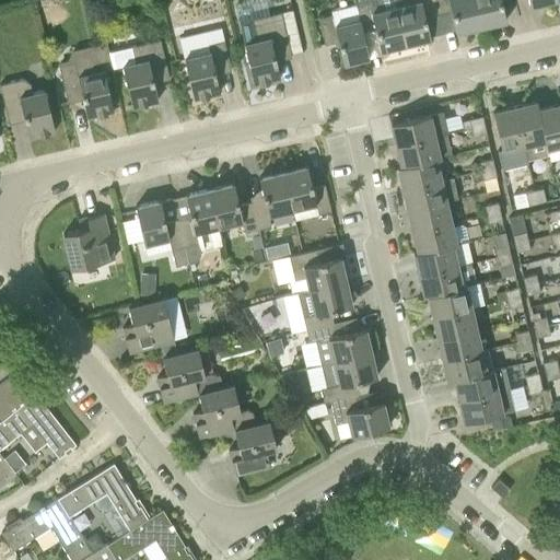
[(362,31),(363,31),(375,28),(380,49),(405,44),(396,7),(394,0),(354,0),(357,3),(362,31)]
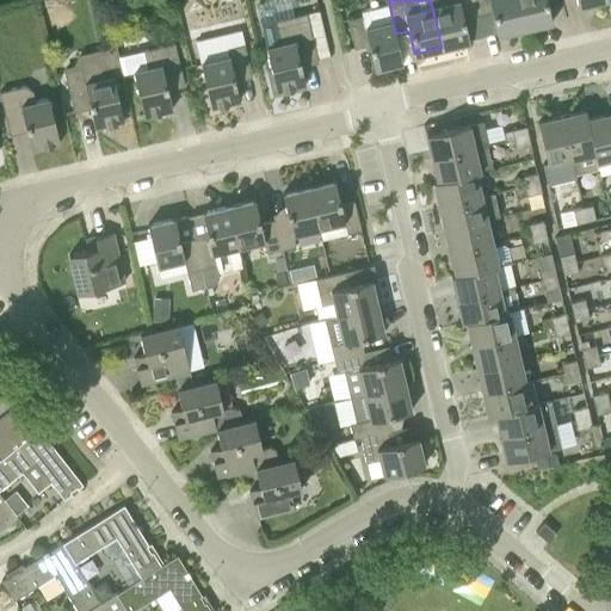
[(430,0),(432,7),(442,48),(469,42),(463,18),(477,14),(474,0),(430,0)]
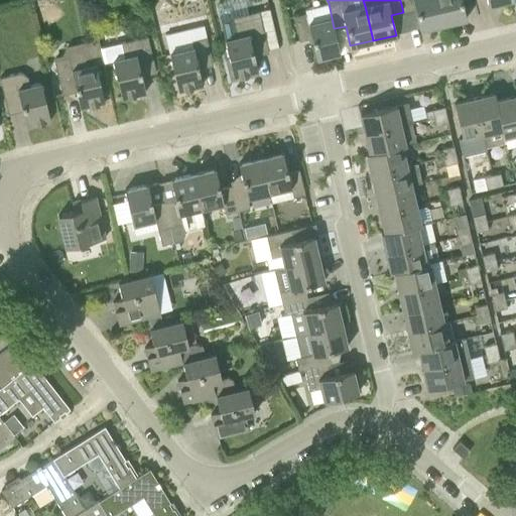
[(400,0),(403,12),(415,9),(420,29),(443,24),(437,0),(400,0)]
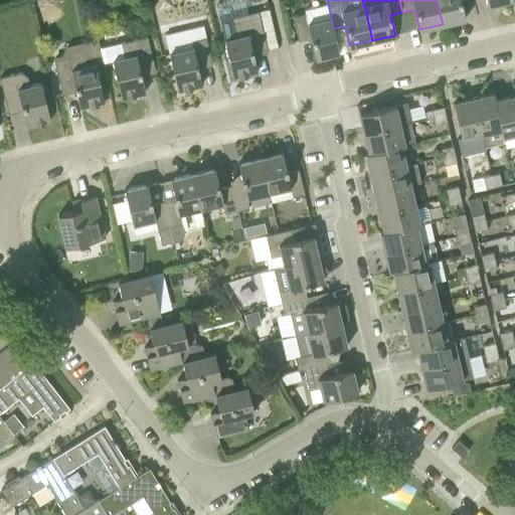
[(437,0),(443,24),(466,18),(461,0),(437,0)]
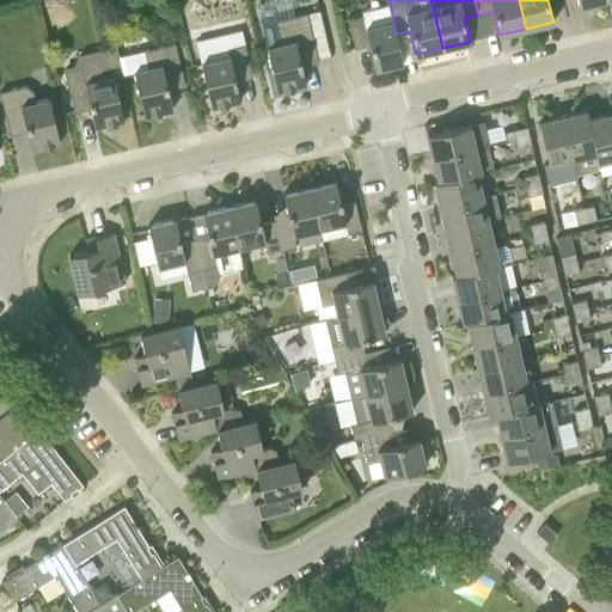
[(57,2),(43,16),(57,30),(71,17),(57,2)]
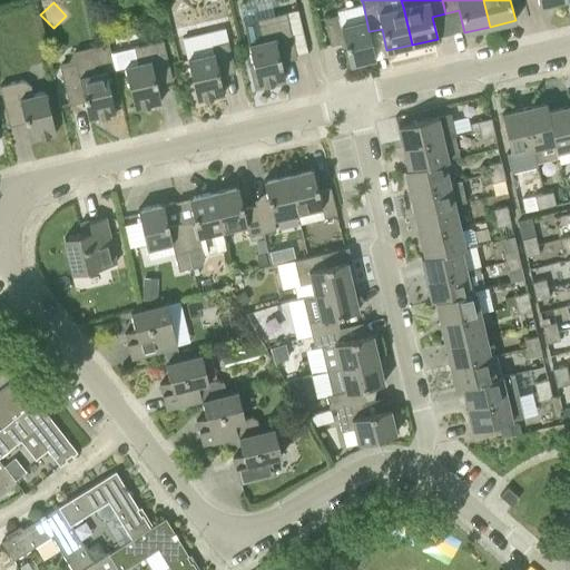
[(375,58),(370,31),(369,31),(363,3),(336,10),(338,15),(324,18),(331,45),(344,42),(350,65),(375,58)]
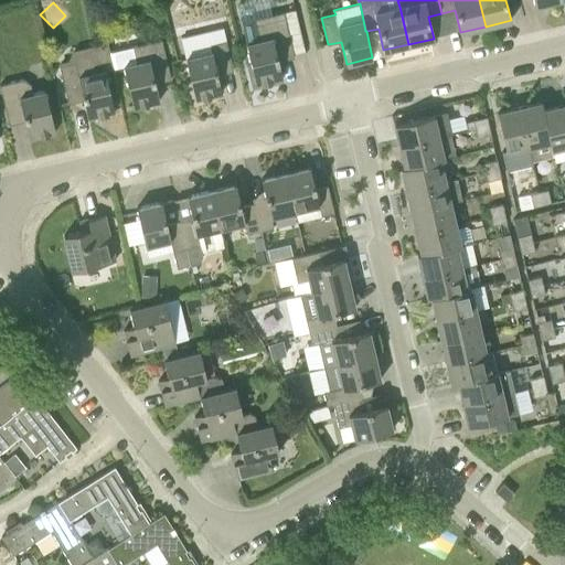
[(294,57),(285,18),(256,24),(254,19),(241,22),(246,43),(256,85),(283,78),(278,61),(294,57)]
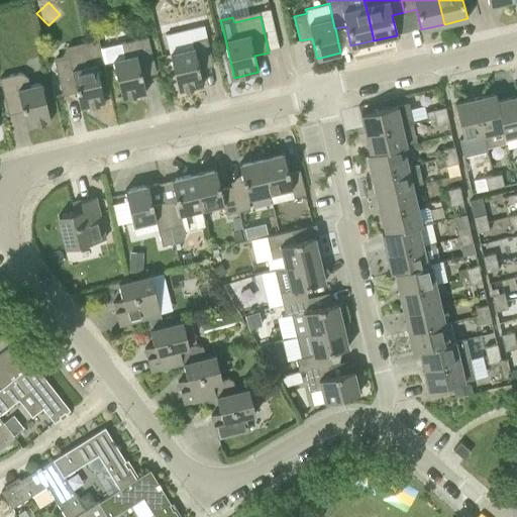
[(122,98),(146,92),(142,76),(157,73),(147,36),(121,42),(124,58),(113,61),(122,98)]
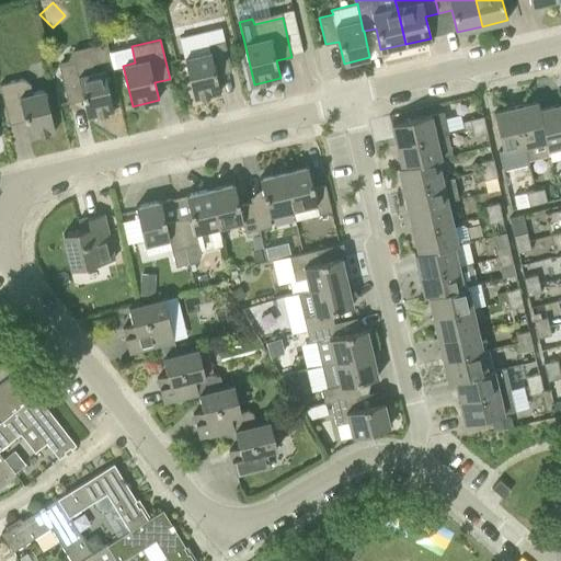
[(194,99),(220,92),(216,75),(231,71),(225,41),(208,44),(210,52),(184,57),(194,99)]
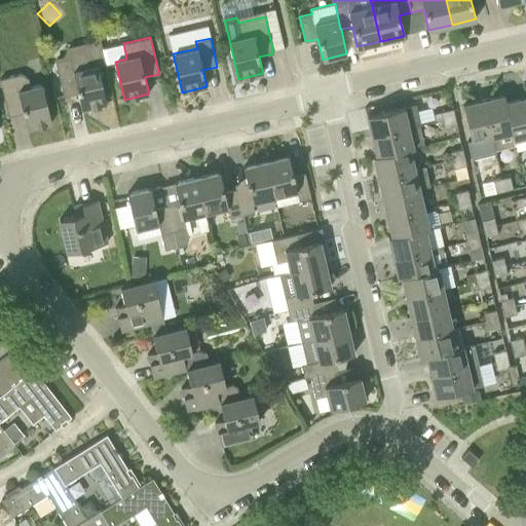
[(73,71),(70,58),(55,61),(64,97),(78,94),(82,109),(107,104),(98,66),(73,71)]
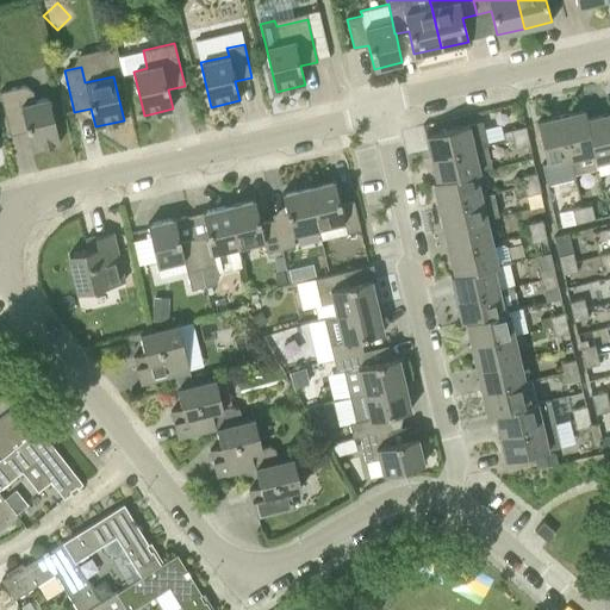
[(35,101),(32,91),(24,86),(0,91),(0,93),(10,135),(26,130),(31,149),(60,143),(49,98),(35,101)]
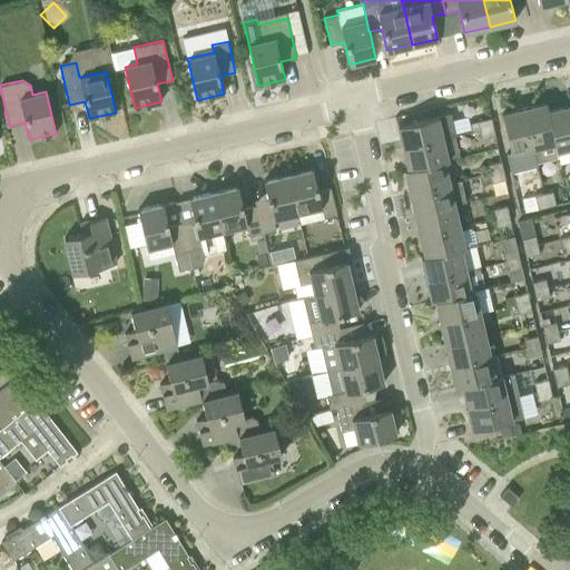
[(524,108),(537,163),(559,157),(554,143),(546,104),(524,108)]
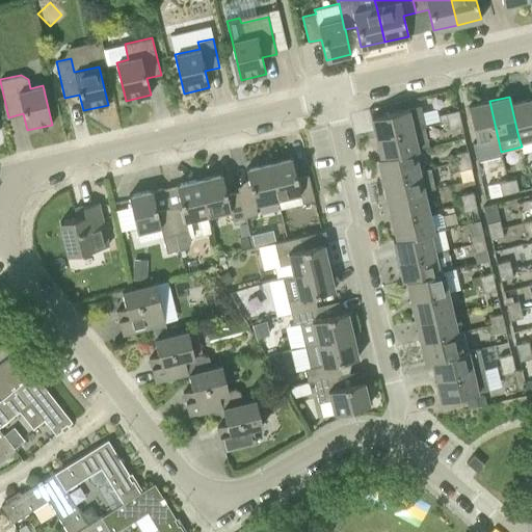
[(509,97),(517,133),(519,133),(520,139),(531,136),(531,102),(531,99),(511,103),(510,97),(509,97)]
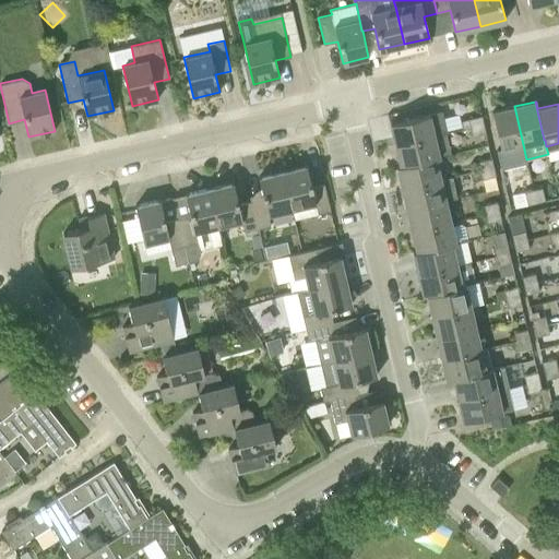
[(527,163),(526,159),(514,106),(492,111),(501,150),(497,151),(501,169),(527,163)]
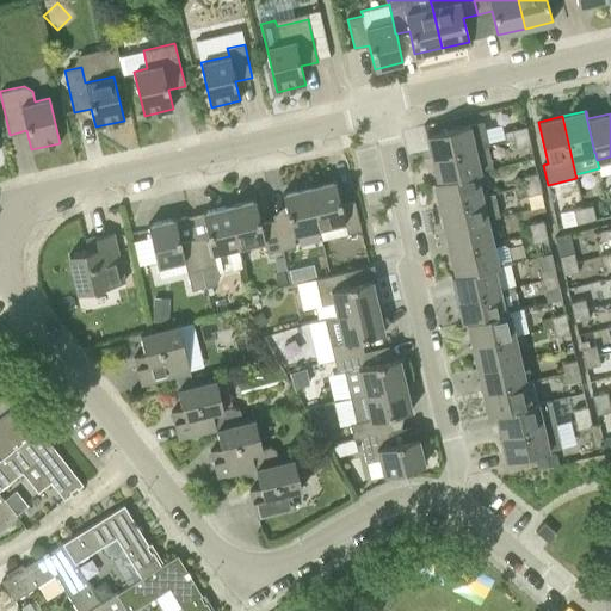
[(426,134),(432,159),(474,148),(488,146),(482,121),(469,124),(426,134)]
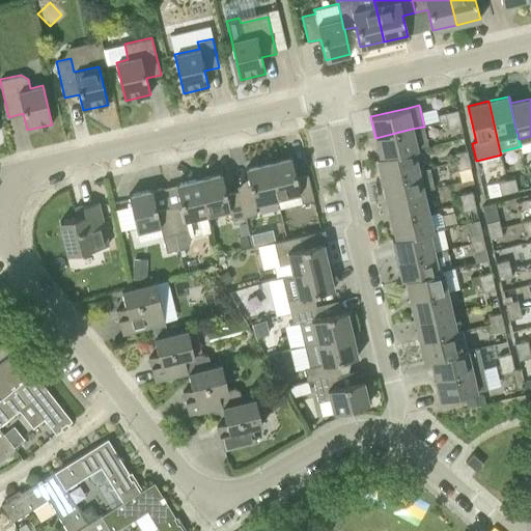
[(447,121),(459,118),(457,110),(438,114),(440,122),(447,121)]
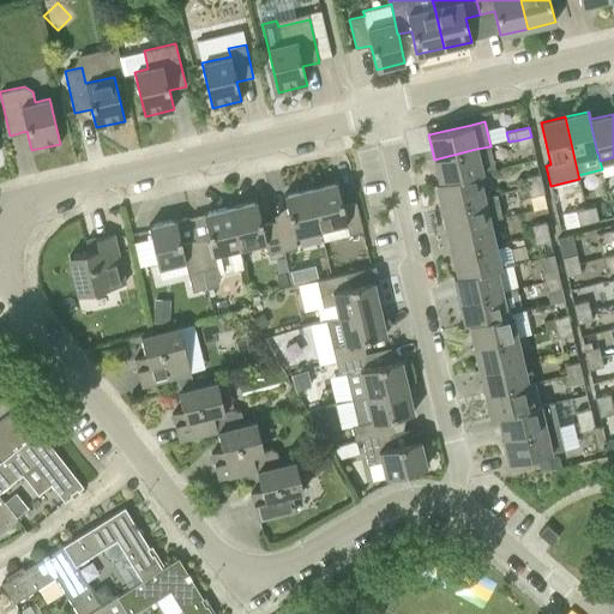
[(531,137),(517,140),(518,150),(534,146),(531,137)]
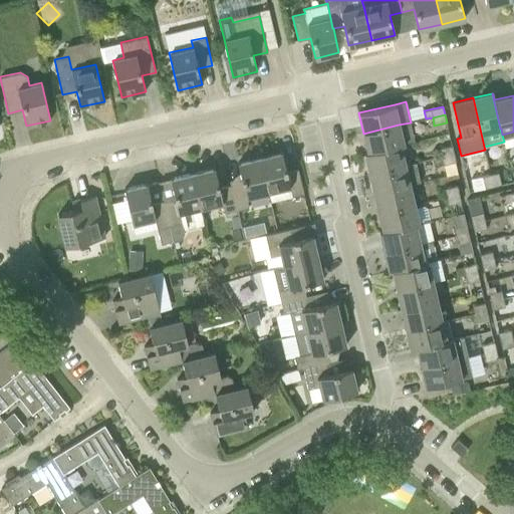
[(399,124),(363,134),(367,152),(401,145),(404,144),(399,124)]
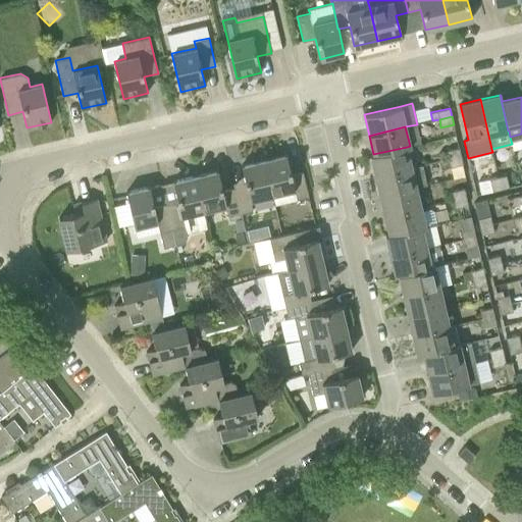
[(407,147),(373,154),(370,155),(375,175),(411,167),(407,147)]
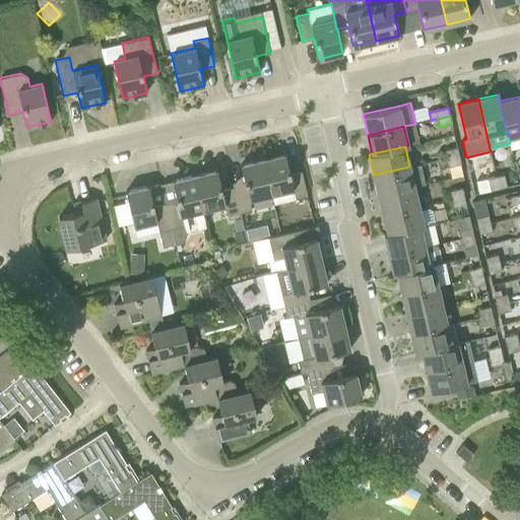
[(447,158),(459,155),(457,147),(445,149),(447,158)]
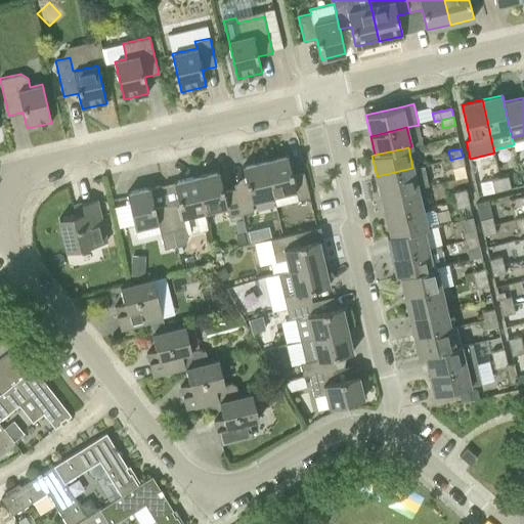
[(440,159),(445,160),(448,157),(447,151),(443,150),(439,154),(440,159)]
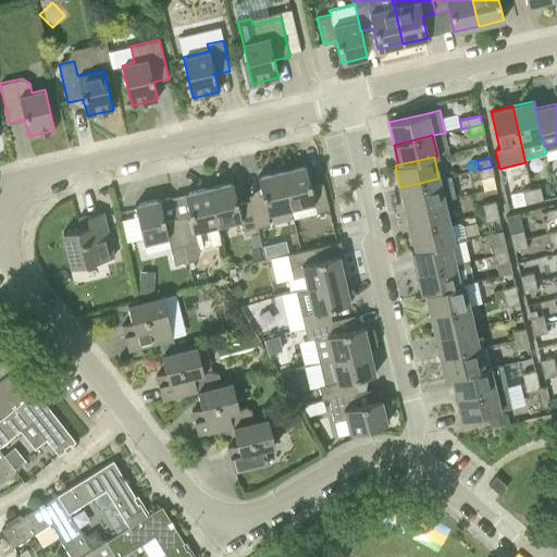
[(281,170),(291,208),(313,202),(317,213),(329,210),(323,183),(310,186),(306,164),(281,170)]
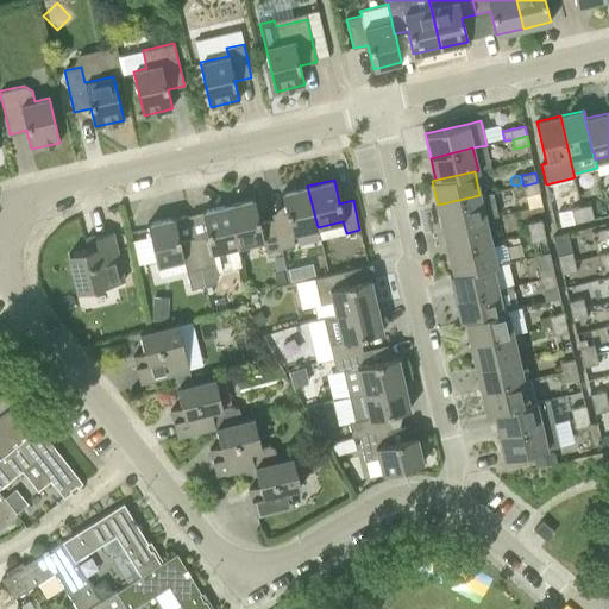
[(538,182),(523,186),(525,195),(540,192),(538,182)]
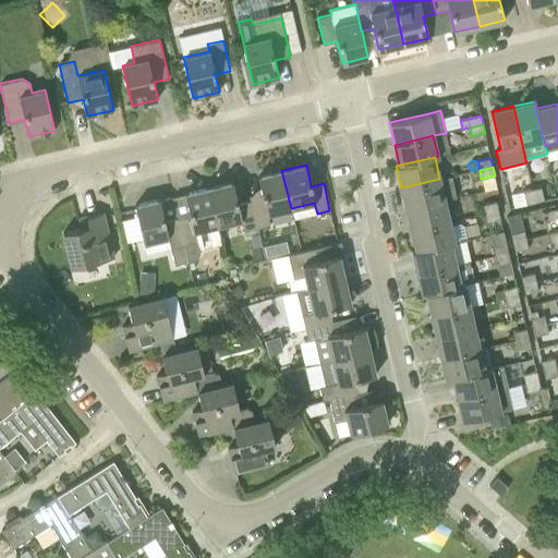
[(251,201),(257,228),(270,225),(267,214),(291,208),(281,170),(257,176),(263,197),(251,201)]
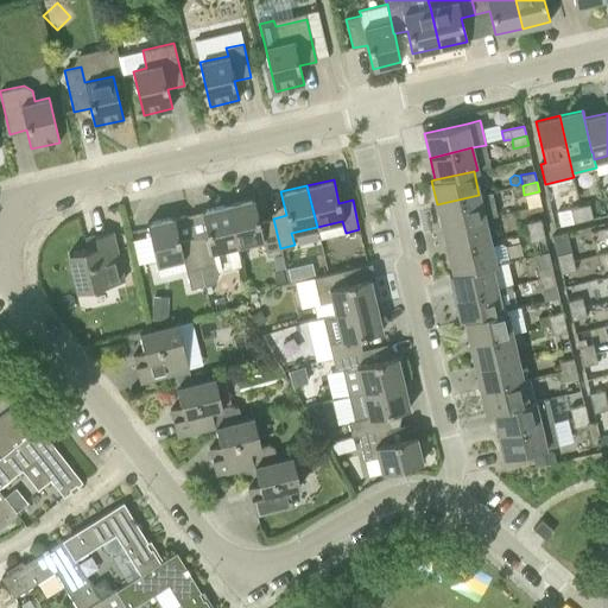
[(492,191),(479,195),(437,204),(442,228),(485,217),(496,215),(492,191)]
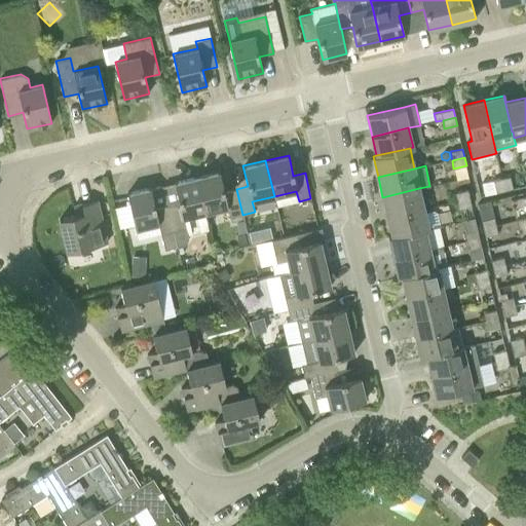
[(196,177),(205,213),(227,208),(230,218),(242,215),(236,189),(224,192),(219,172),(196,177)]
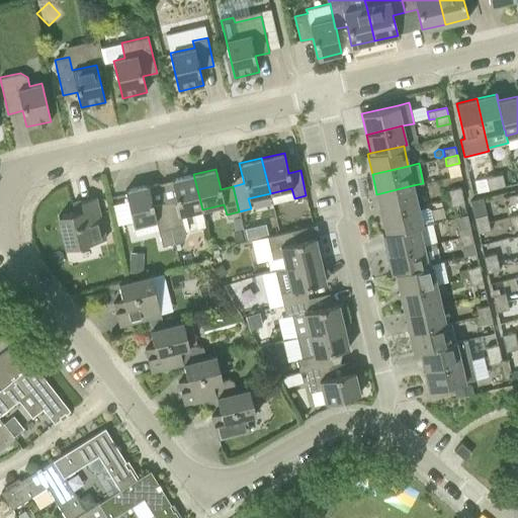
[(502,173),(494,175),(497,188),(505,186),(502,173)]
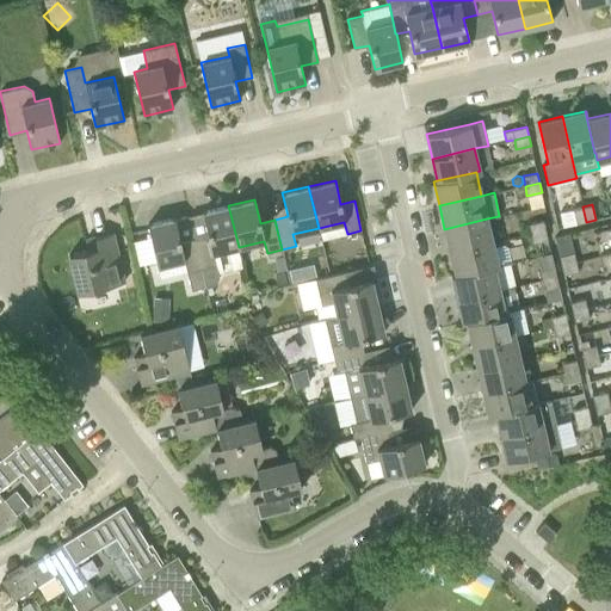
[(193,239),(205,287),(215,285),(215,284),(218,277),(215,265),(213,253),(239,247),(228,205),(202,211),(208,235),(193,239)]
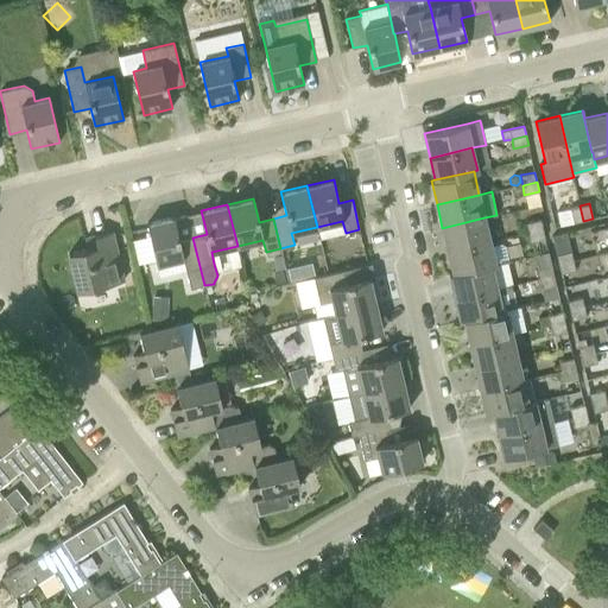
[(583,221),(580,206),(570,208),(574,223),(583,221)]
